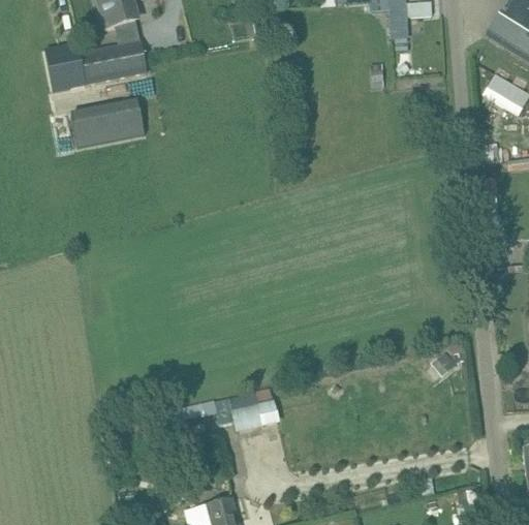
[(96,0),(104,29),(135,21),(130,5),(133,4),(132,0),(96,0)]
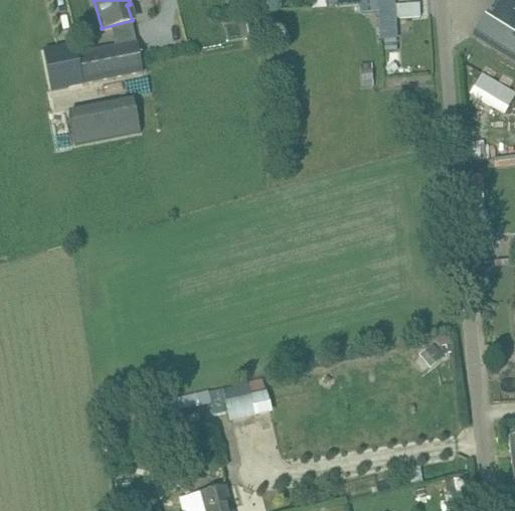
[(325,0),(325,1),(337,0),(338,5),(352,3),(353,11),(378,9),(378,37),(397,36),(395,4),(390,4),(390,0),(325,0)]
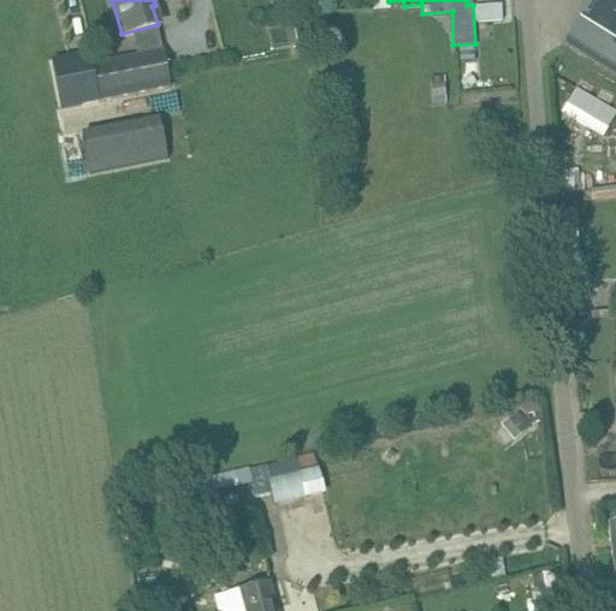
[(590,0),(566,39),(615,70),(615,0),(590,0)]
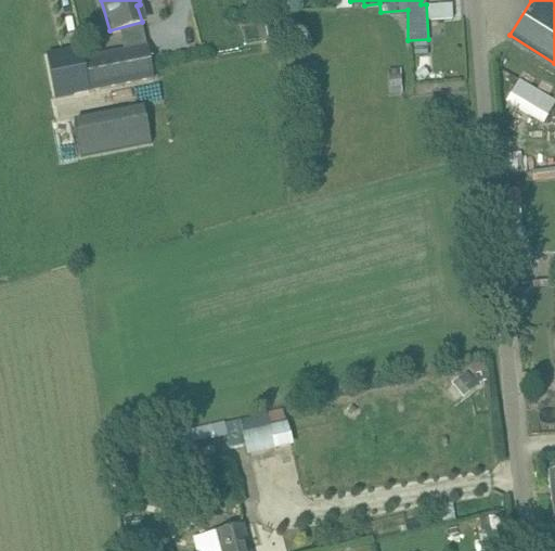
[(81,45),(46,51),(55,95),(72,92),(154,76),(147,41),(124,47),(82,54),(81,45)]
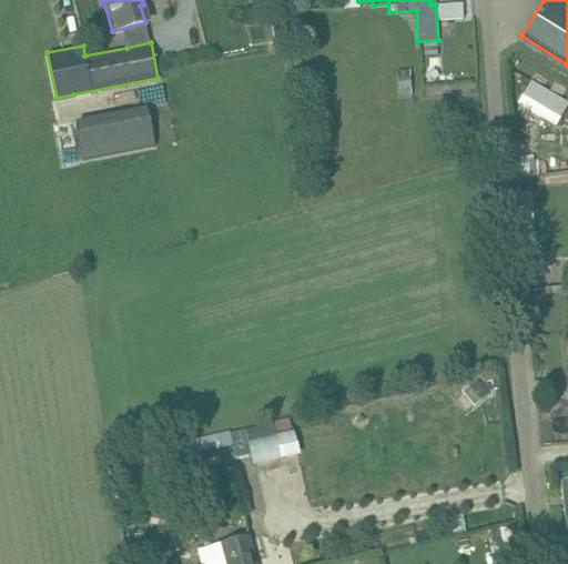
[(567,100),(530,78),(517,101),(556,124),(567,103),(567,100)]
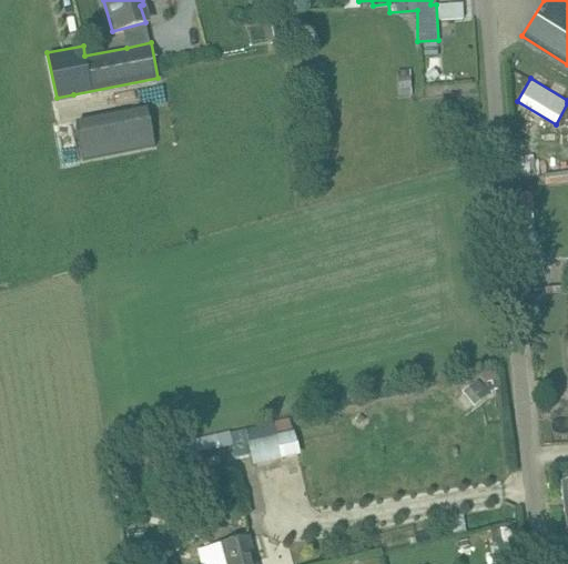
[(79,155),(153,145),(148,107),(73,116),(79,155)]
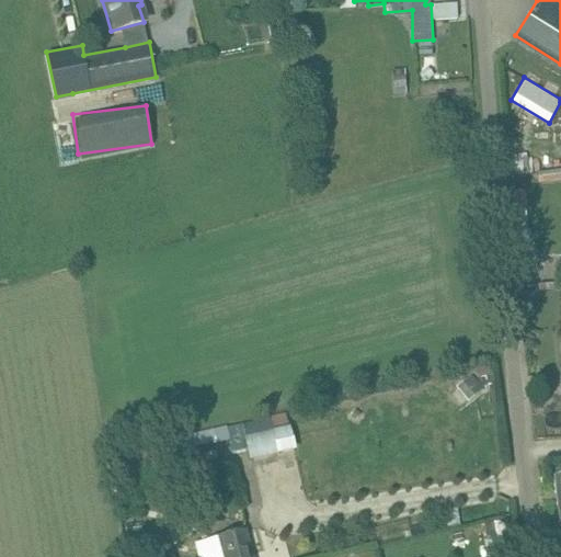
[(560,167),(537,170),(538,179),(560,175),(560,167)]
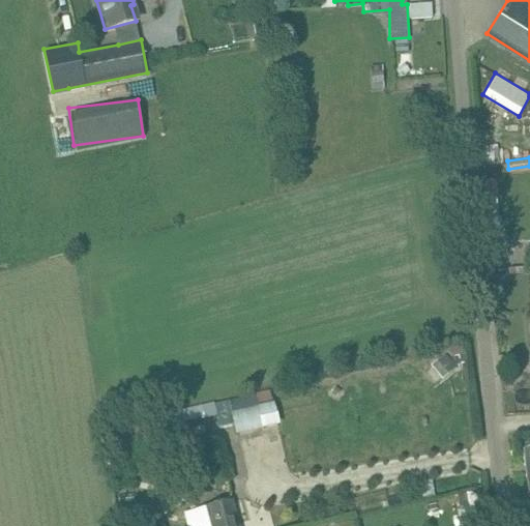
[(495,178),(483,179),(486,196),(487,195),(496,195),(497,195),(495,178)]
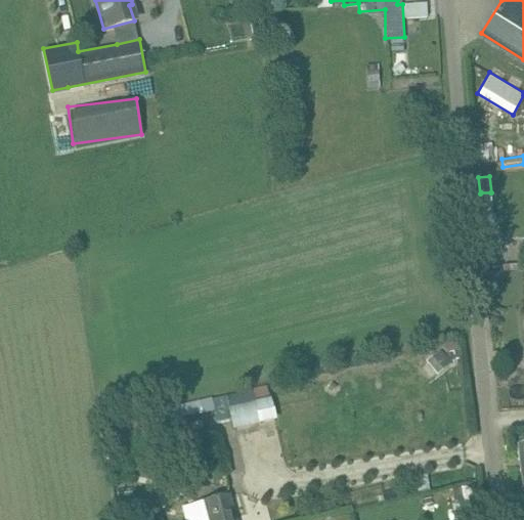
[(256,392),(255,386),(247,388),(179,402),(182,414),(214,406),(218,421),(233,418),(235,427),(275,417),(269,390),(256,392)]
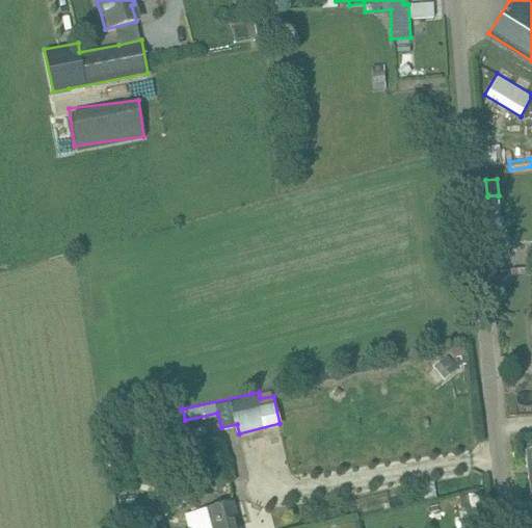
[(222,440),(216,441),(214,430),(195,434),(207,485),(232,479),(222,440)]
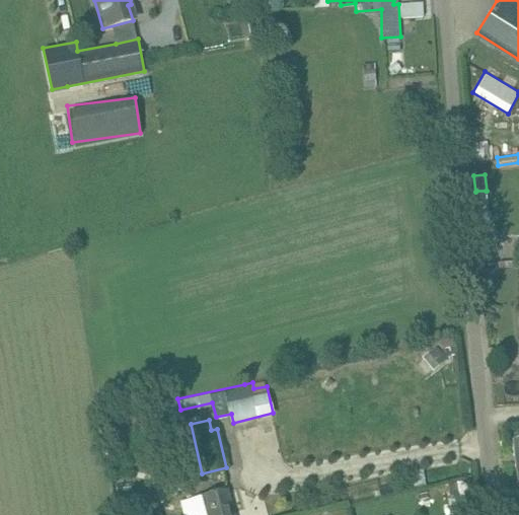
[(179,500),(183,514),(232,514),(226,489),(179,500)]
